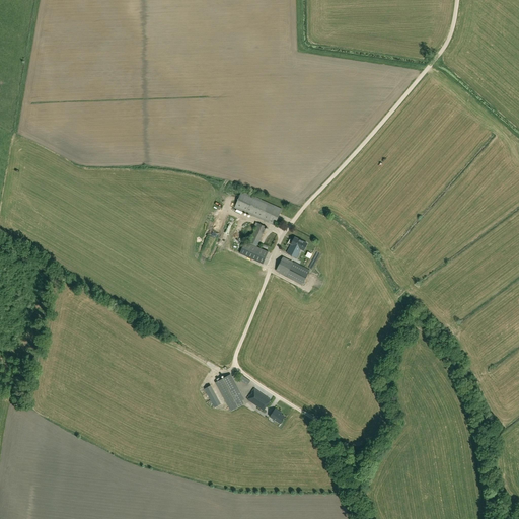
[(282,209),(242,192),(234,208),(275,226),(282,209)]
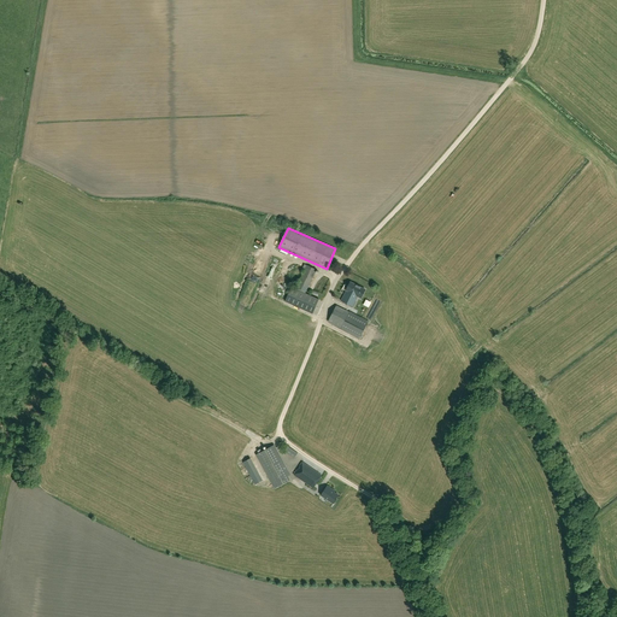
[(316,270),(307,265),(297,288),(306,292),(316,270)]
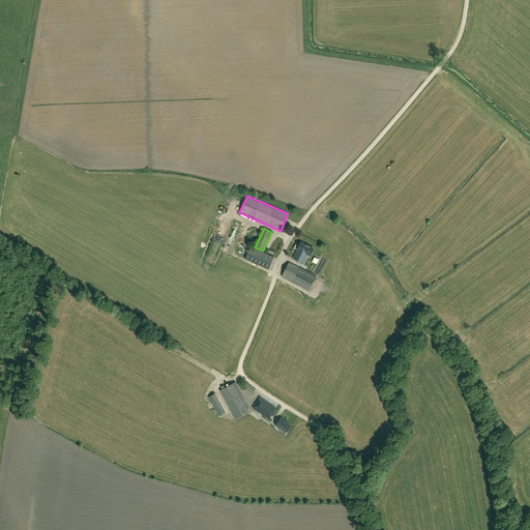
[(293,259),(303,264),(307,255),(311,256),(314,248),(301,242),(299,245),(296,244),(294,247),(297,249),(293,259)]
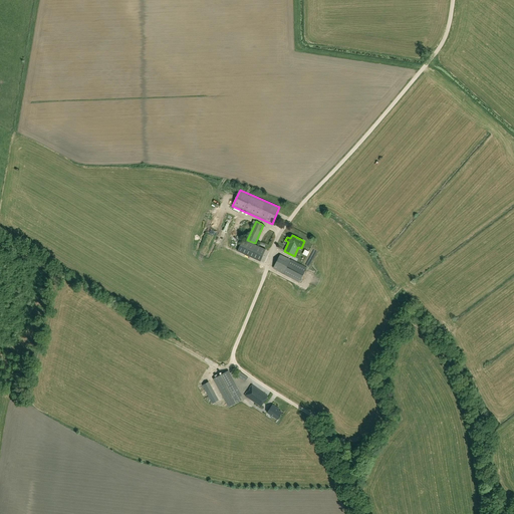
[(266,250),(243,239),(237,251),(260,262),(266,250)]
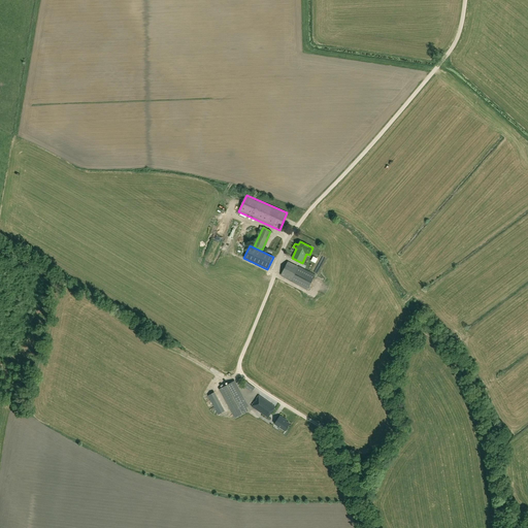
[(288,262),(281,275),(292,281),(291,282),(307,290),(316,275),(299,266),(299,267),(288,262)]
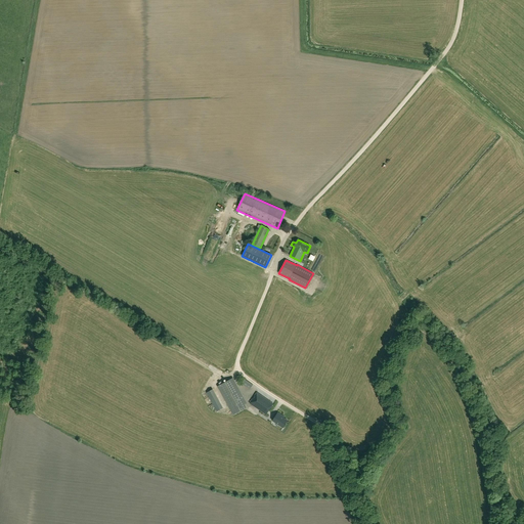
[(165,356),(170,360),(173,354),(168,351),(165,356)]
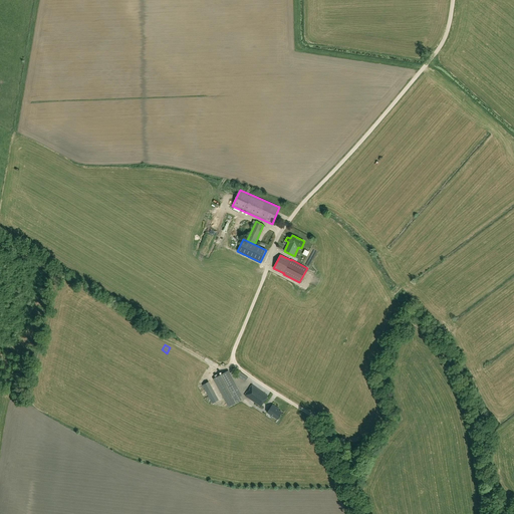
[(168,364),(174,368),(178,364),(172,359),(168,364)]
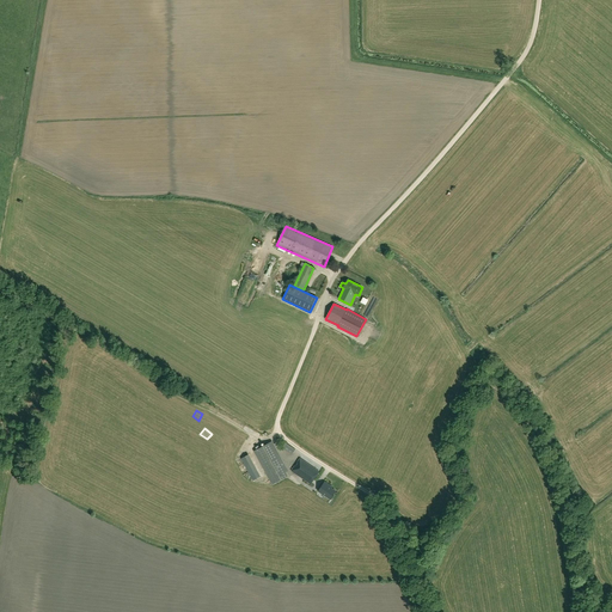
[(224,445),(222,450),(228,452),(231,448),(234,450),(237,445),(225,438),(221,444),(224,445)]
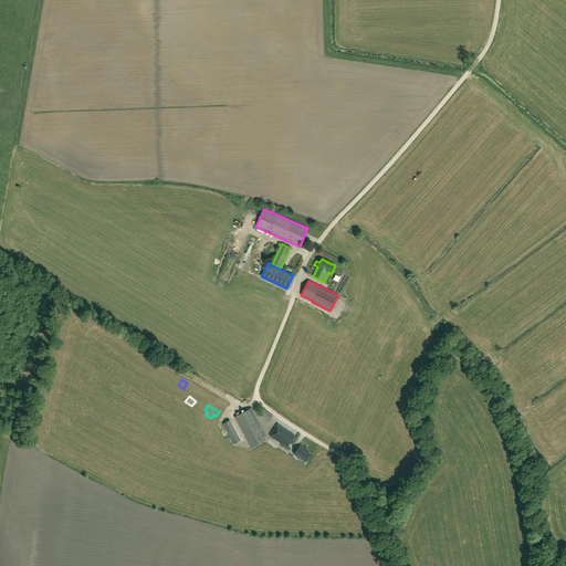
[(266,436),(251,408),(240,415),(237,417),(236,417),(252,448),(266,440),(264,437),(266,436)]
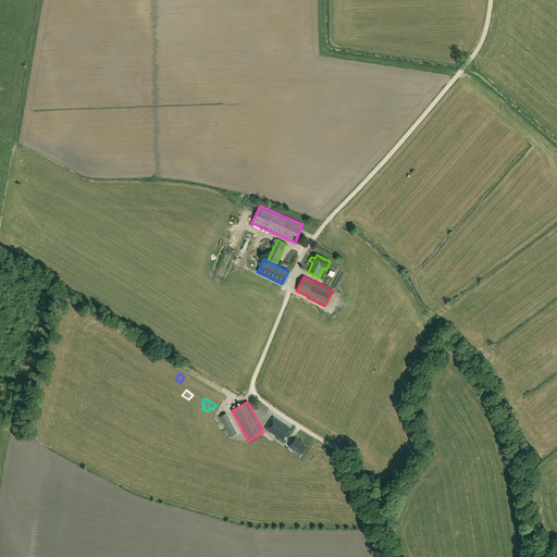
[(269,409),(260,404),(257,408),(265,413),(269,409)]
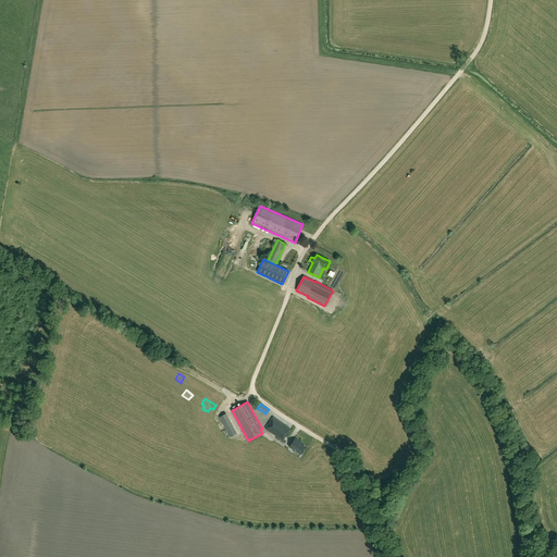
[(226,415),(220,418),(230,437),(237,434),(226,415)]
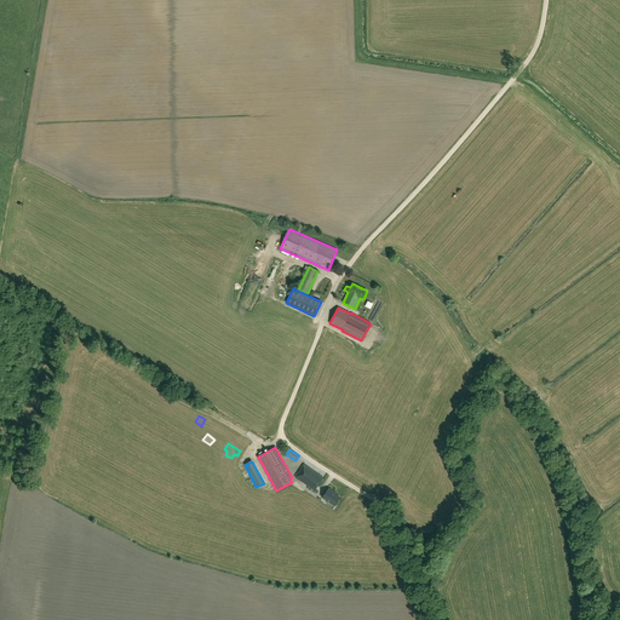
[(323,478),(304,464),(300,469),(302,470),(299,472),(296,477),(315,491),(323,478)]
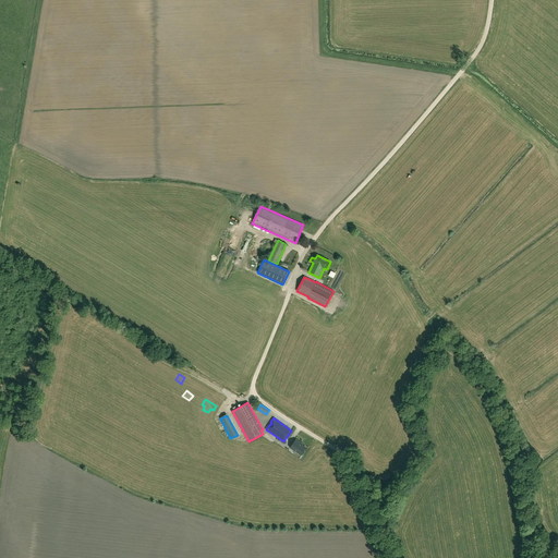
[(290,448),(301,456),(306,448),(300,444),(300,443),(295,439),(290,448)]
